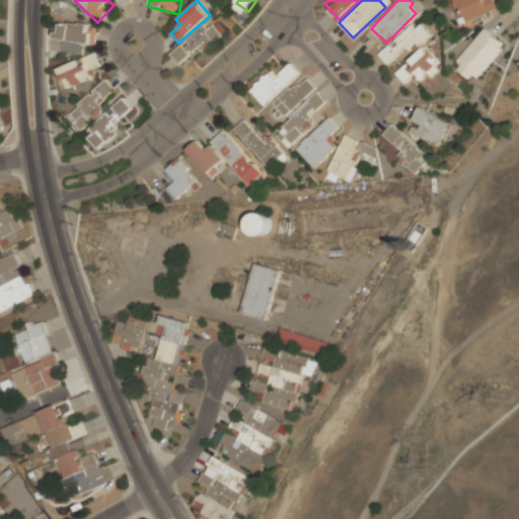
[(451,0),(455,8),(460,6),(465,21),(498,9),(494,0),(451,0)]
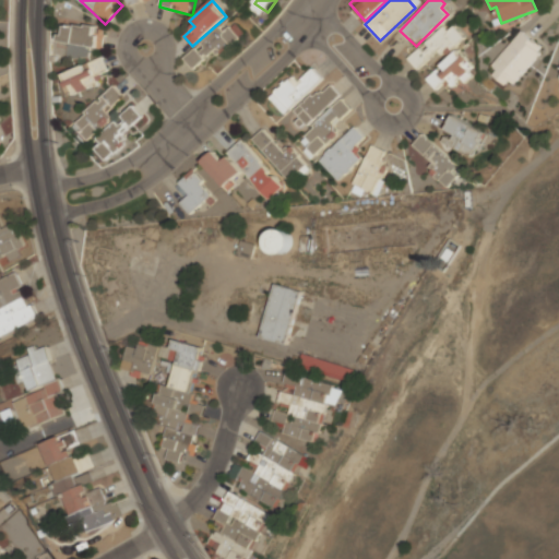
[(465,37),(450,21),(408,59),(418,69),(438,50),(444,57),(465,37)]
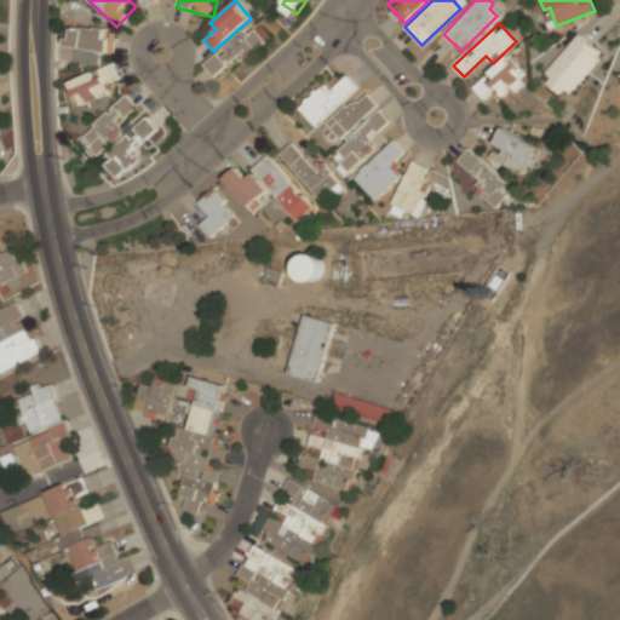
[(109,53),(113,32),(70,24),(67,46),(109,53)]
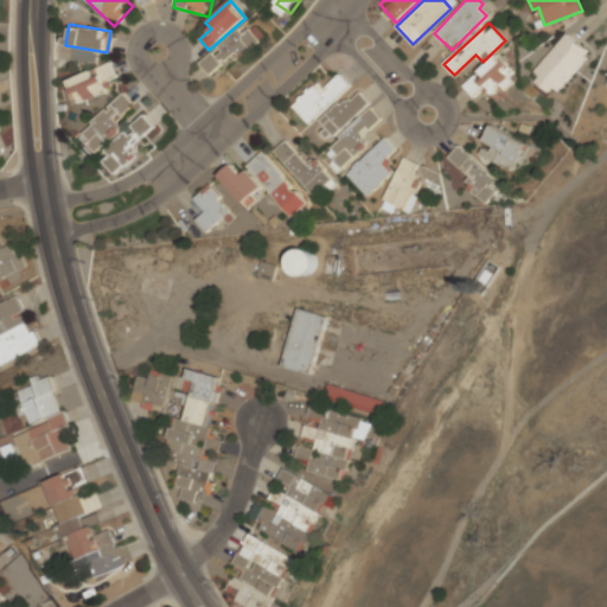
[(231,56),(238,62),(259,42),(242,24),(200,63),(211,75),(231,56)]
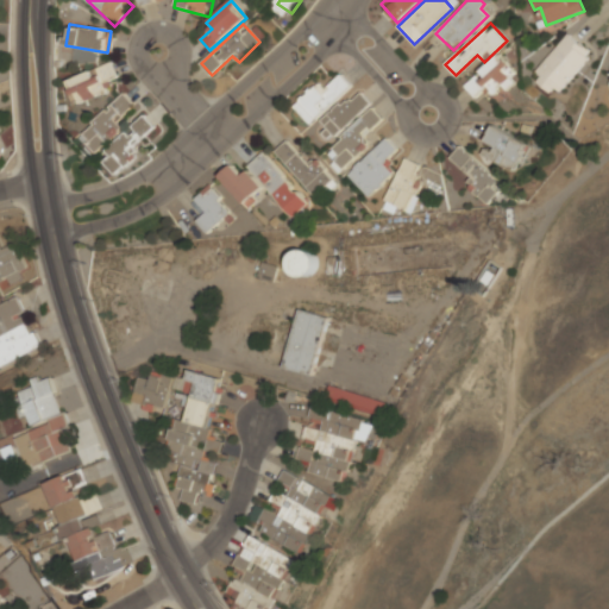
[(553,96),(591,54),(569,33),(532,76),(553,96)]
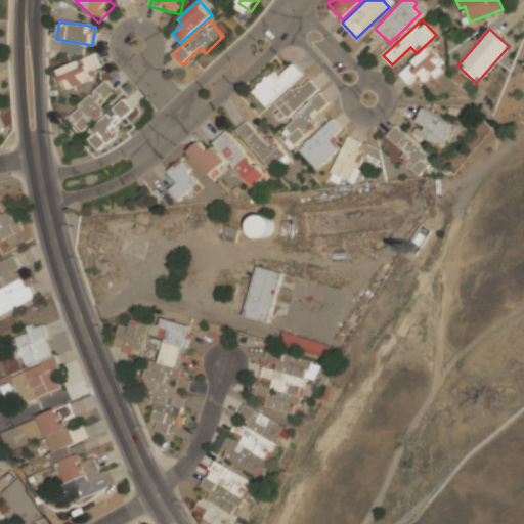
[(399,73),(408,84),(417,78),(424,87),(442,72),(437,66),(442,61),(430,46),(399,73)]
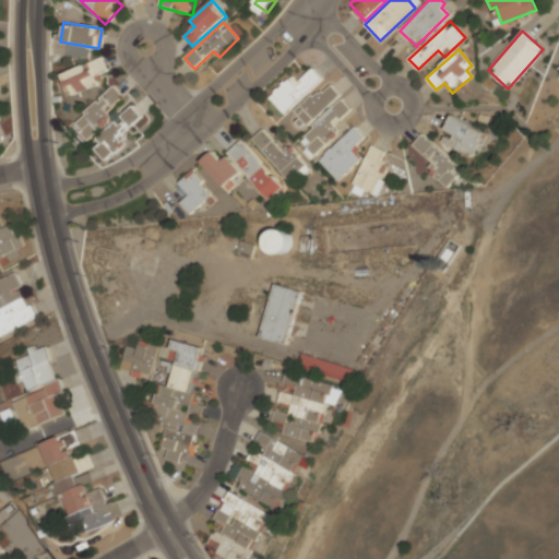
[(106,71),(105,62),(61,69),(66,94),(100,88),(97,73),(106,71)]
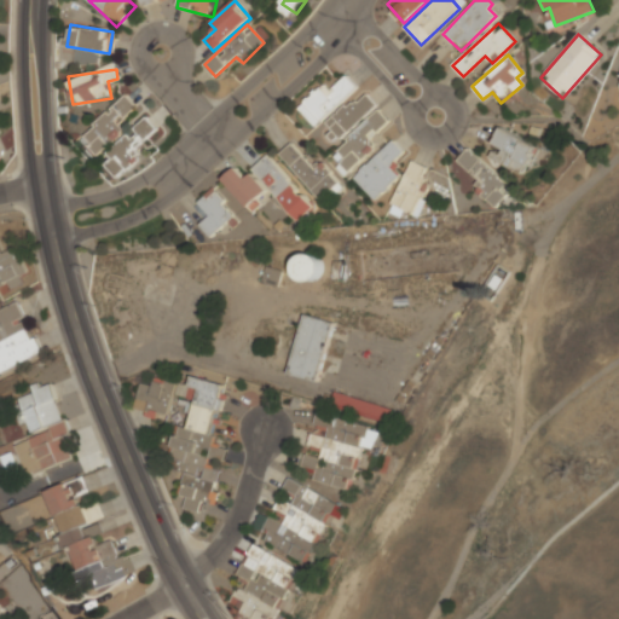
[(298,108),(314,127),(358,87),(346,75),(329,90),(324,84),(298,108)]
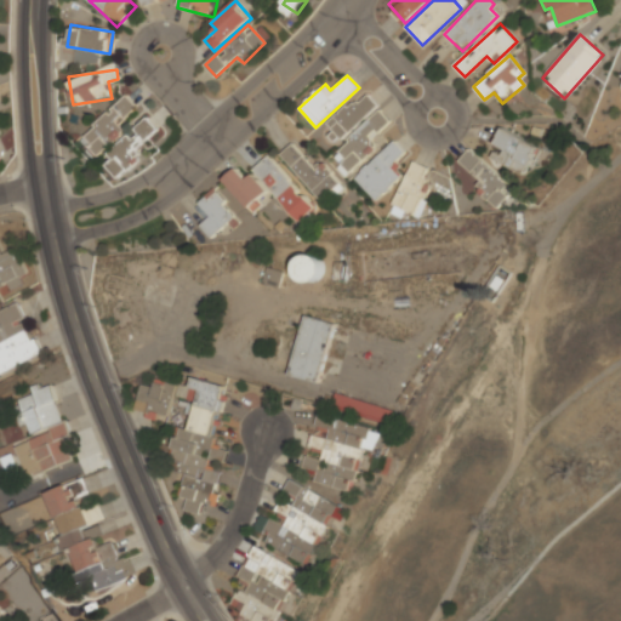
[(126,131),(118,123),(137,106),(127,95),(80,138),(98,157),(126,131)]
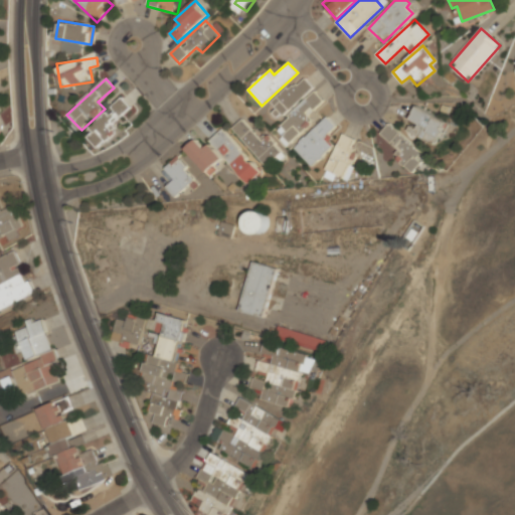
[(313,110),(324,101),(316,92),(276,127),(283,136),(280,139),(287,147),(320,117),(313,110)]
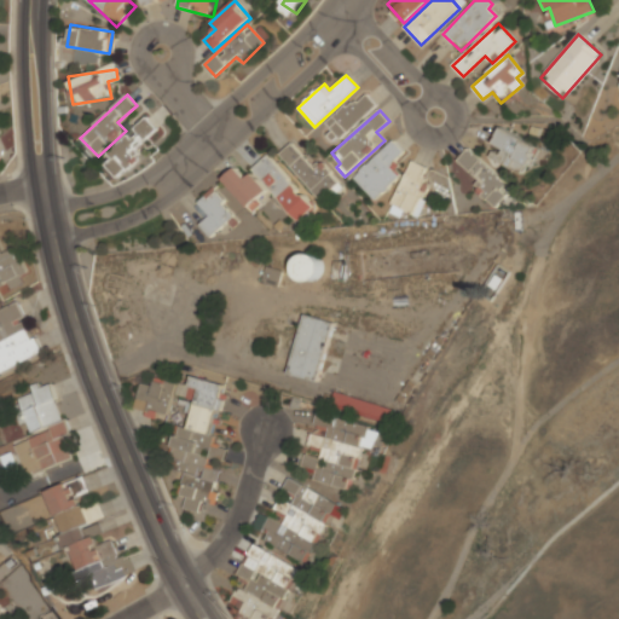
[(117,178),(142,157),(136,150),(158,131),(148,117),(100,158),(117,178)]
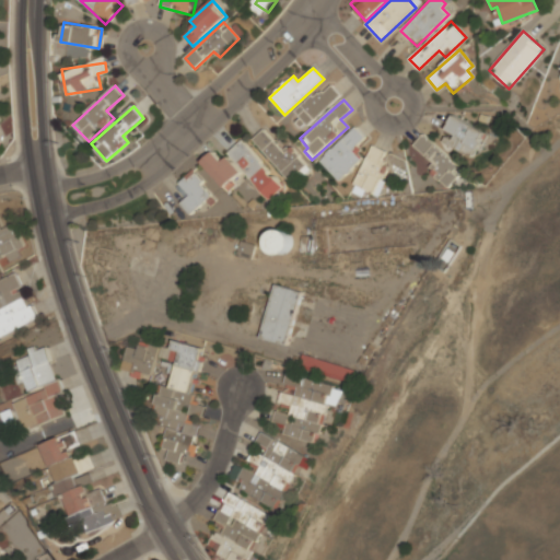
[(488,133),(455,115),(446,130),(452,132),(446,142),(475,158),(488,133)]
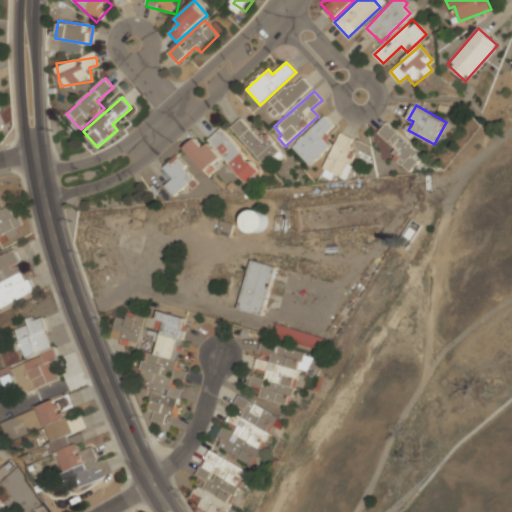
[(323,137),(335,126),(325,115),(292,147),(310,166),(331,146),(323,137)]
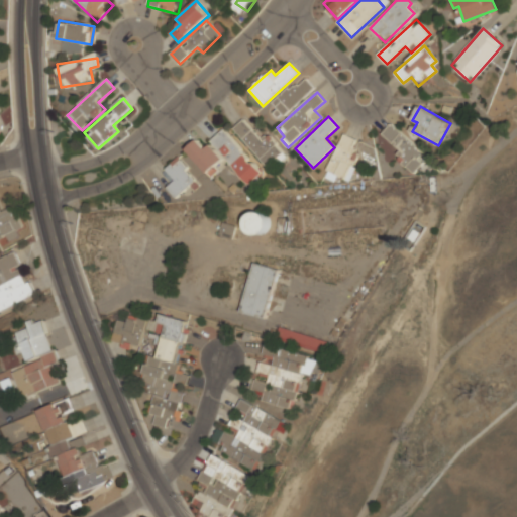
[(233,127),(270,170),(287,154),(268,133),(262,139),(243,119),(233,127)]
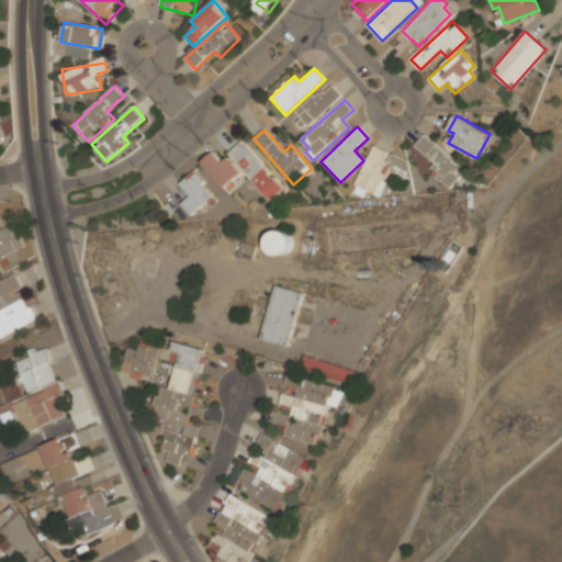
[(454,171),(460,166),(425,134),(415,145),(435,164),(429,169),(451,189),(461,177),(454,171)]
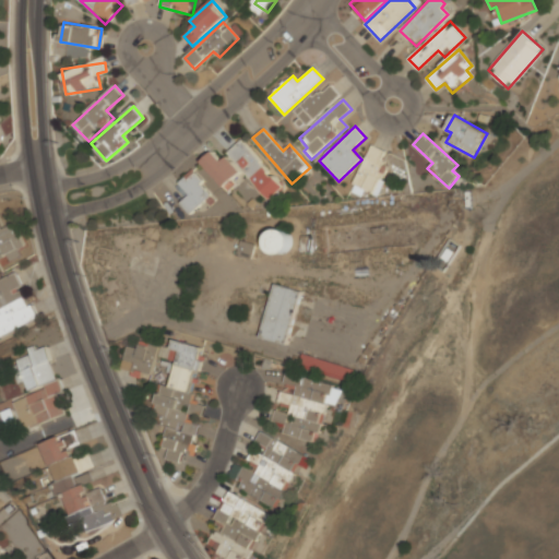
[(270,199),(284,186),(241,140),(227,153),(270,199)]
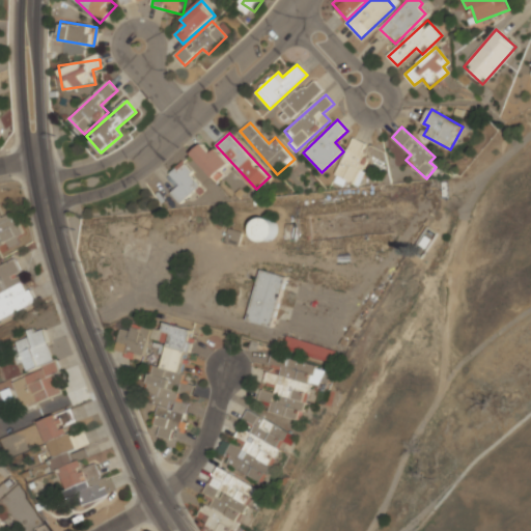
[(359,185),(372,157),(366,154),(370,145),(353,137),(336,174),(359,185)]
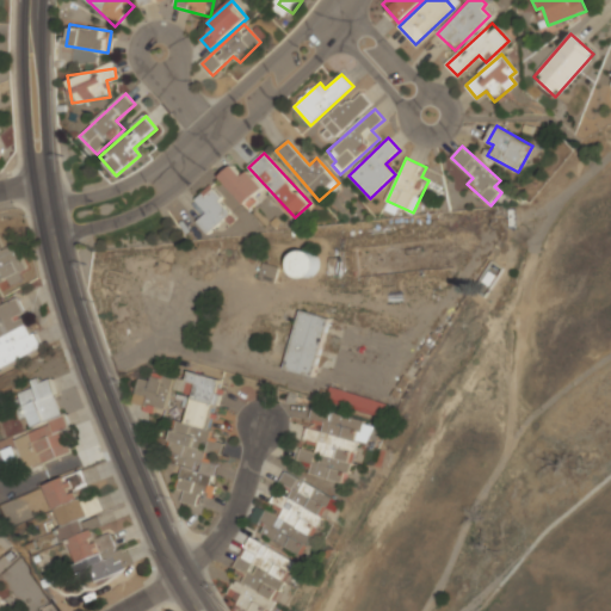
[(244,176),(234,165),(221,177),(250,208),(267,191),(248,171),(244,176)]
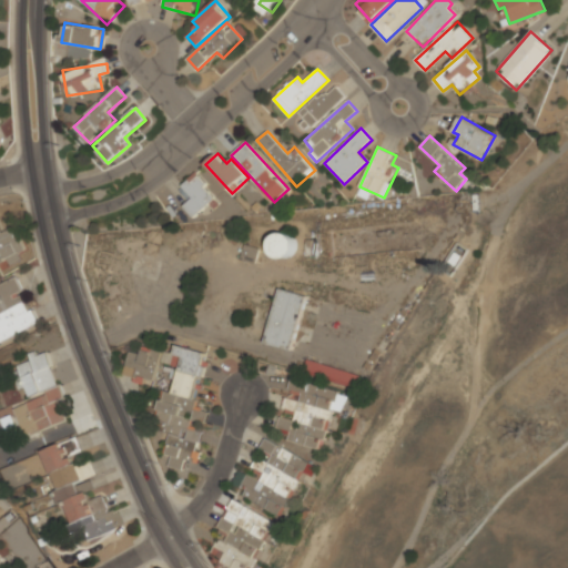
[(193,217),(216,196),(194,173),(181,185),(192,198),(183,205),(193,217)]
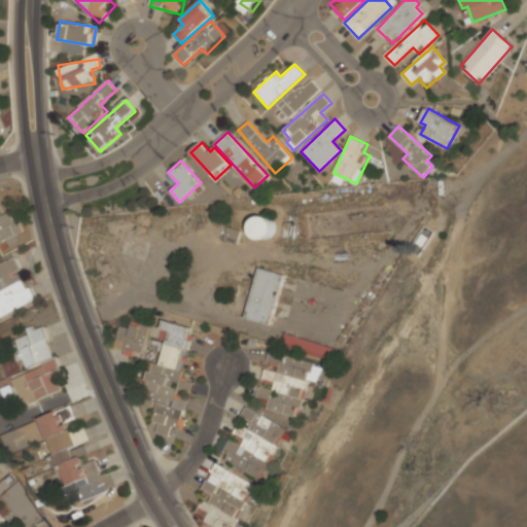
[(0,244),(2,244),(1,241),(24,234),(14,210),(0,215),(0,244)]
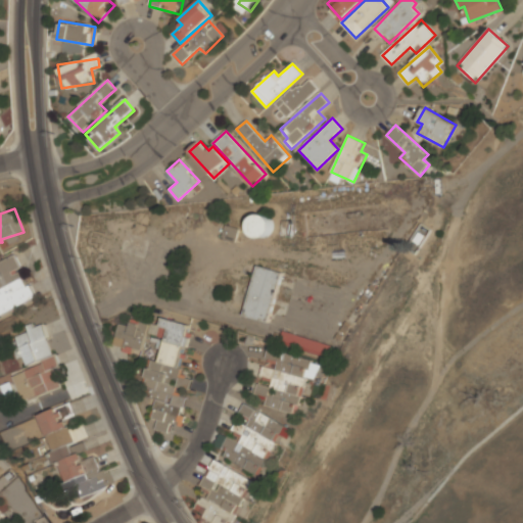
[(254,238),(274,233),(269,214),(249,219),(254,238)]
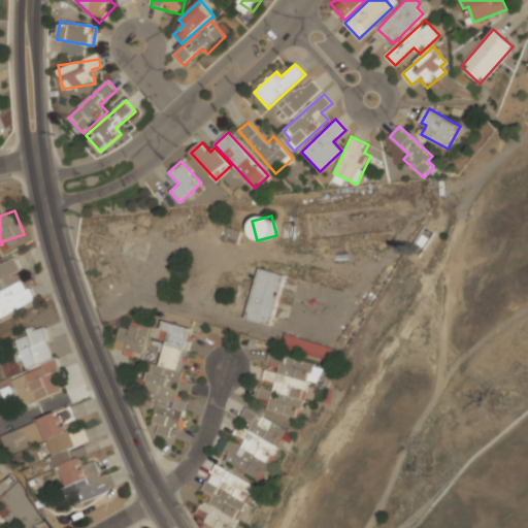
[(0,318),(36,302),(15,257),(0,264),(0,318)]
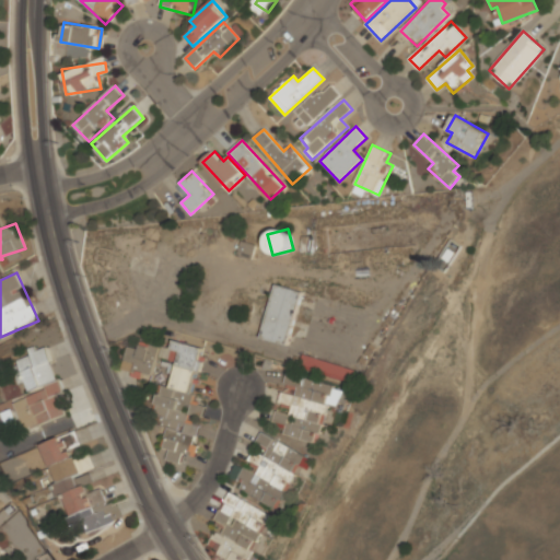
[(288,345),(302,291),(275,284),(260,338),(288,345)]
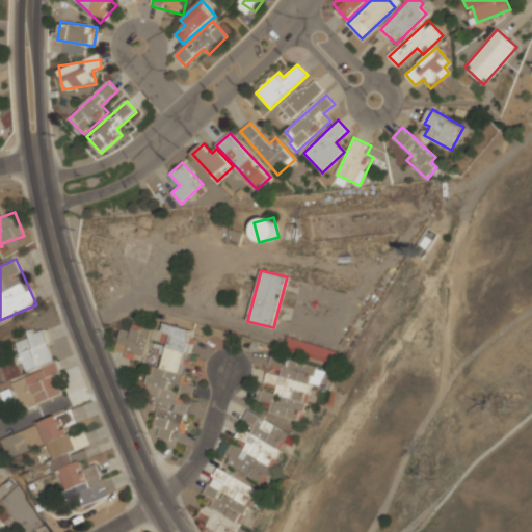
[(193,330),(165,323),(160,343),(167,345),(161,368),(153,366),(142,403),(158,407),(153,425),(160,427),(158,436),(171,440),(174,429),(182,431),(189,402),(181,400),(182,394),(190,395),(192,387),(180,383),(193,330)]
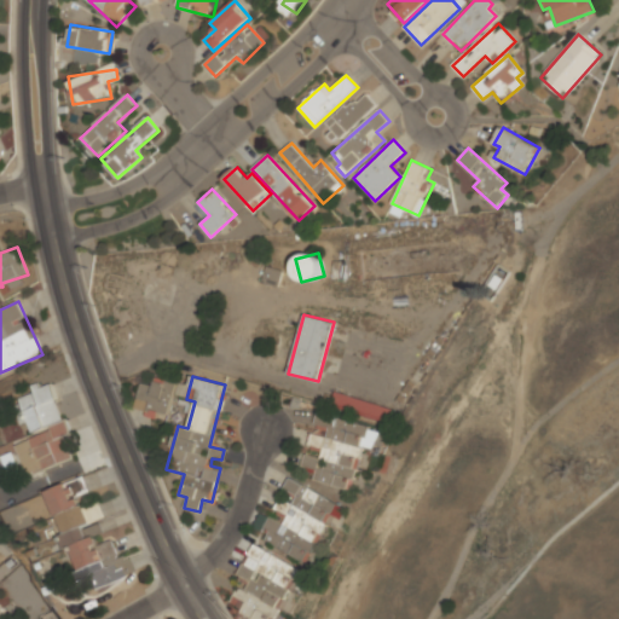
[(172,415),(172,380),(154,380),(154,385),(137,385),(137,415),(172,415)]
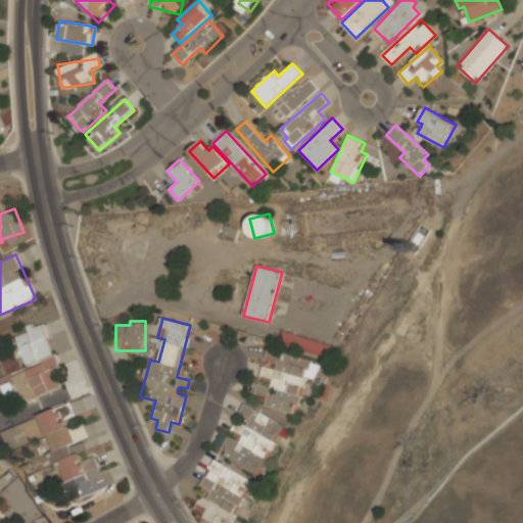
[(24,402),(65,385),(40,322),(27,328),(29,332),(11,339),(24,370),(12,374),(24,402)]
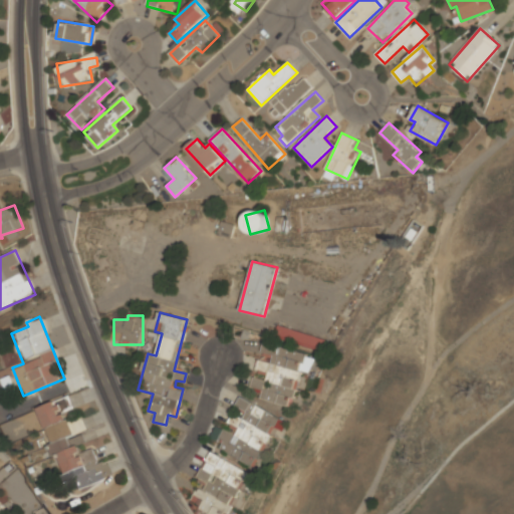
[(325,340),(278,324),(274,337),(321,352),(325,340)]
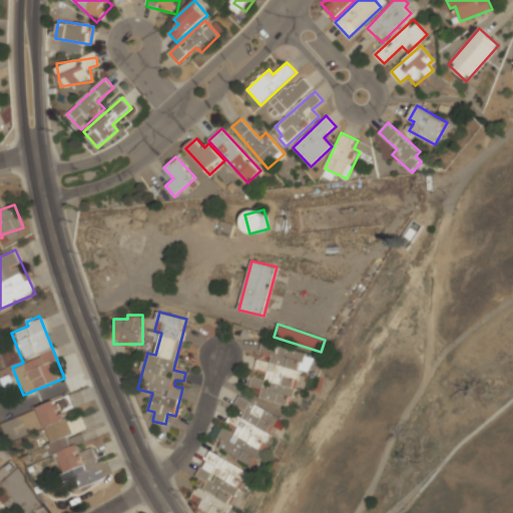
[(299,370),(310,372),(314,355),(262,343),(259,359),(257,359),(252,375),(251,374),(249,385),(262,388),(260,399),(291,406),(299,370)]
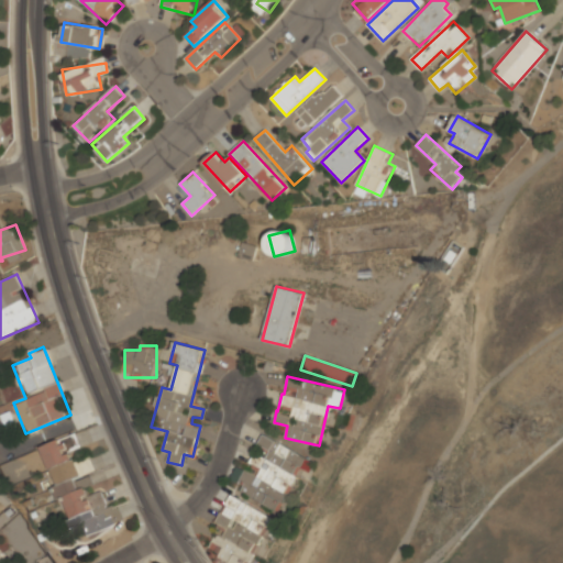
[(0,405),(0,406),(0,428),(17,428),(17,405),(0,405)]
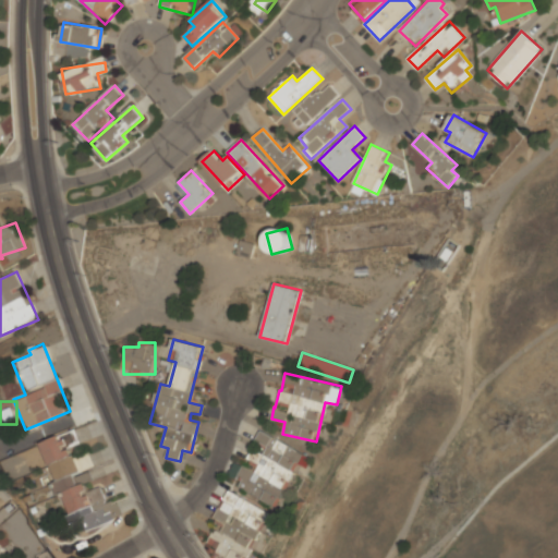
[(77,531),(116,517),(105,485),(96,488),(83,450),(84,450),(76,429),(41,443),(60,494),(63,493),(77,531)]
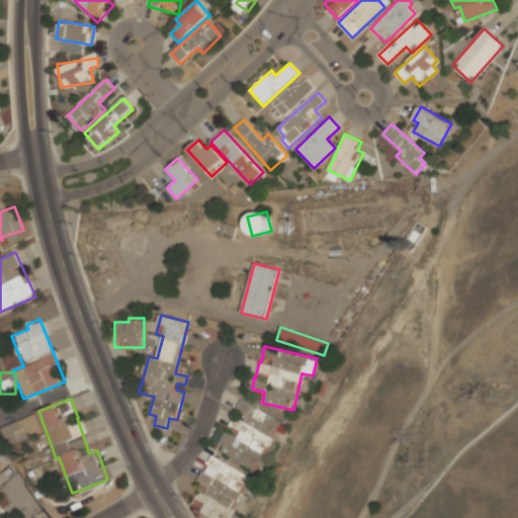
[(282,422),(243,401),(217,450),(256,470),(282,422)]
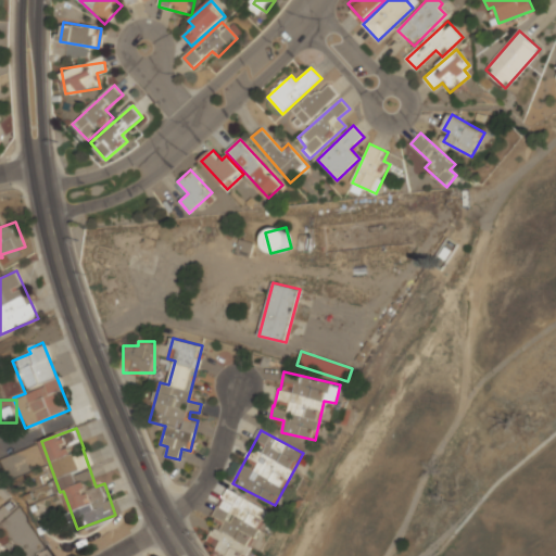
[(230,555),(251,555),(273,512),(226,490),(213,517),(224,522),(220,531),(213,528),(205,544),(230,555)]
